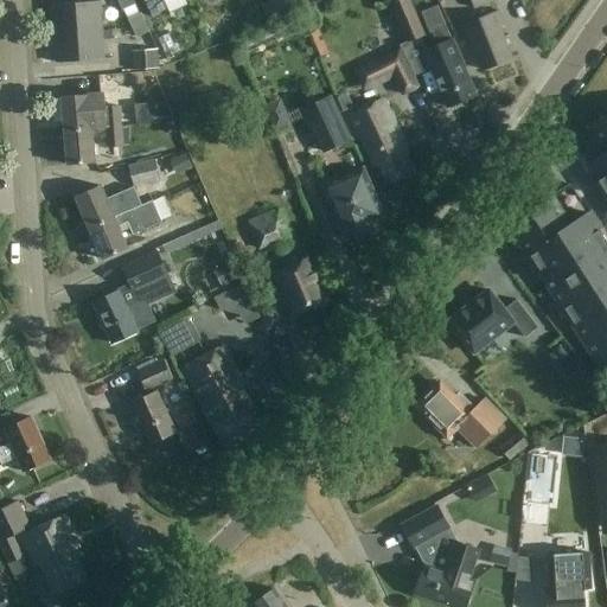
[(163,1),(164,0),(142,0),(152,17),(167,10),(163,1)]
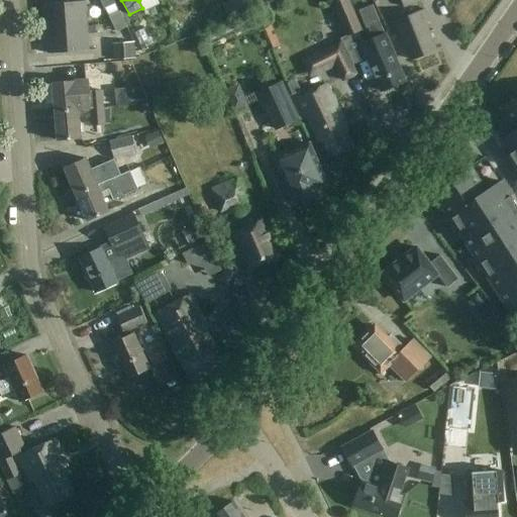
[(229,21),(251,10),(246,0),(235,0),(222,6),(229,21)]
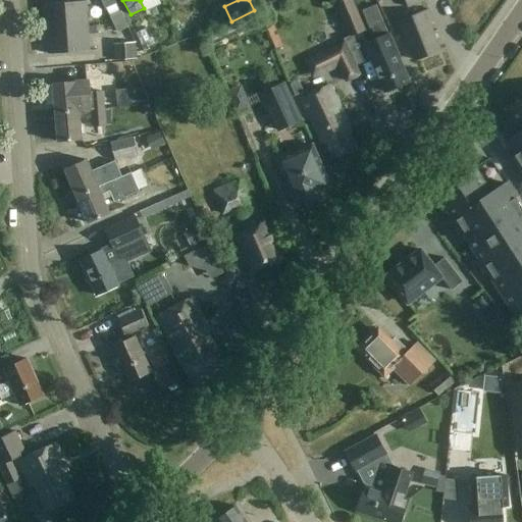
[(342,0),(335,2),(350,38),(365,31),(353,0),(342,0)]
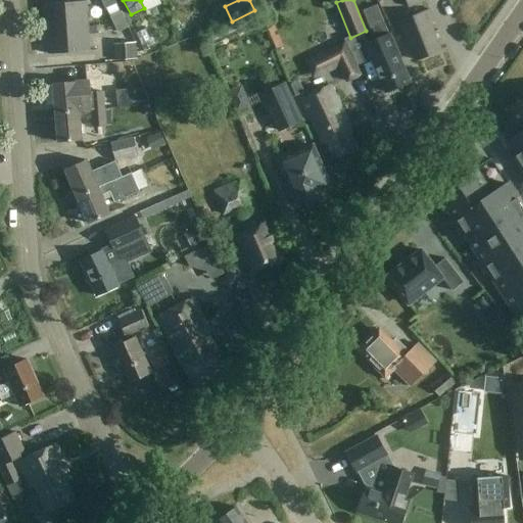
[(47,30),(88,27),(86,2),(45,5),(47,30)]
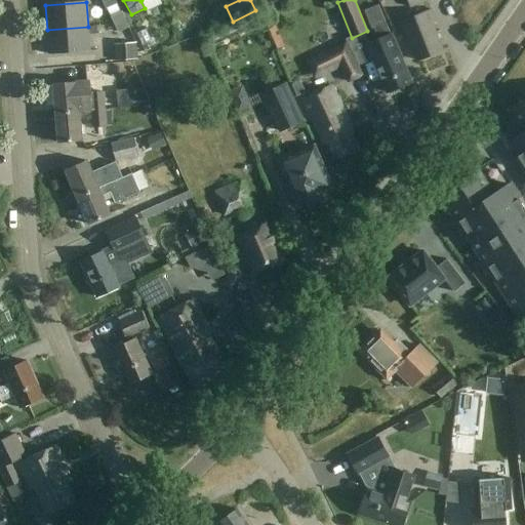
[(437,22),(432,10),(401,23),(416,61),(426,57),(443,51),(433,24),(437,22)]
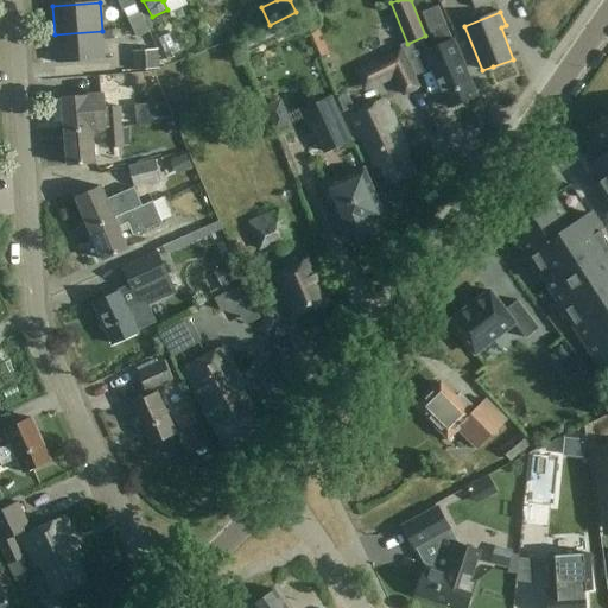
[(140,13),(128,19),(132,27),(147,26),(140,13)]
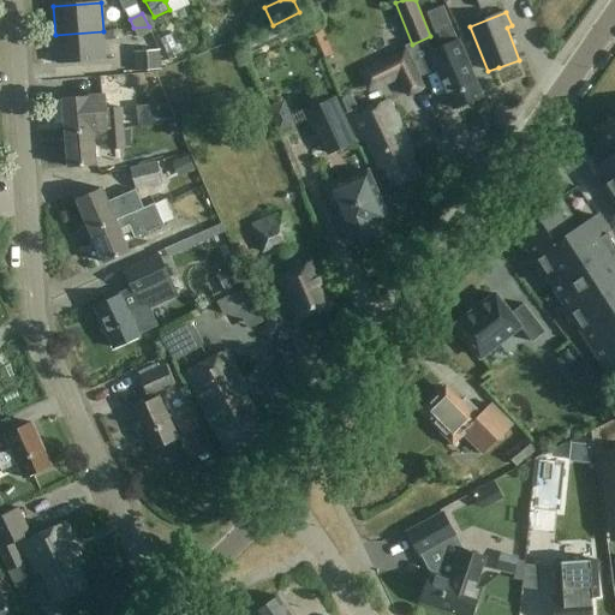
[(138,39),(151,33),(149,27),(133,28),(138,39)]
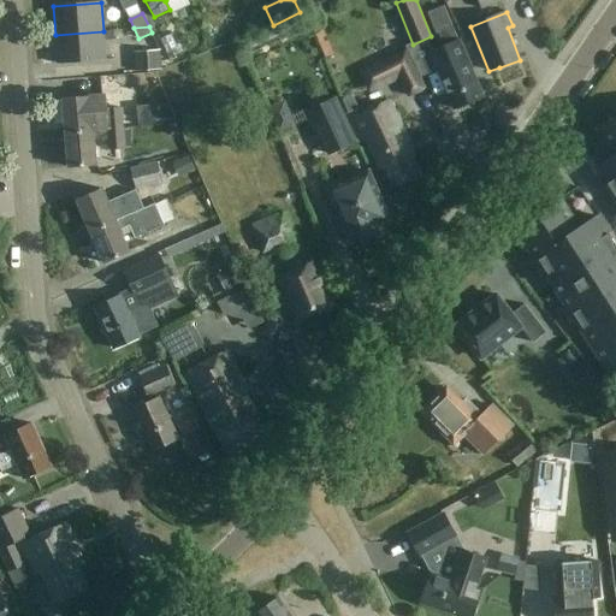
[(106,60),(104,31),(55,35),(58,64),(106,60)]
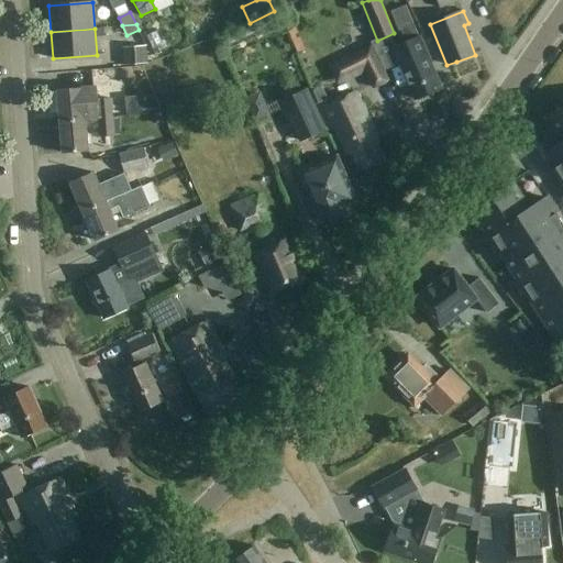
[(440,89),(418,37),(393,47),(416,100),(440,89)]
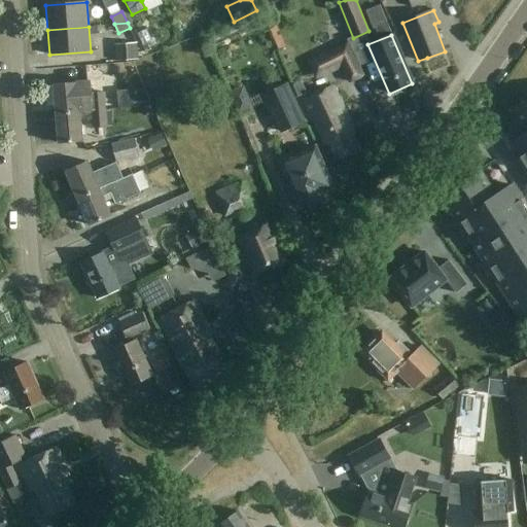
[(348,42),(308,62),(317,81),(342,69),(349,83),(364,76),(348,42)]
